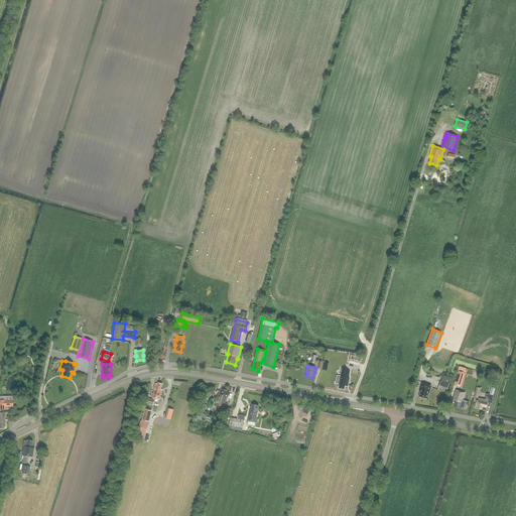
[(347,389),(351,371),(341,369),(338,382),(340,383),(339,389),(344,390),(345,388),(347,389)]
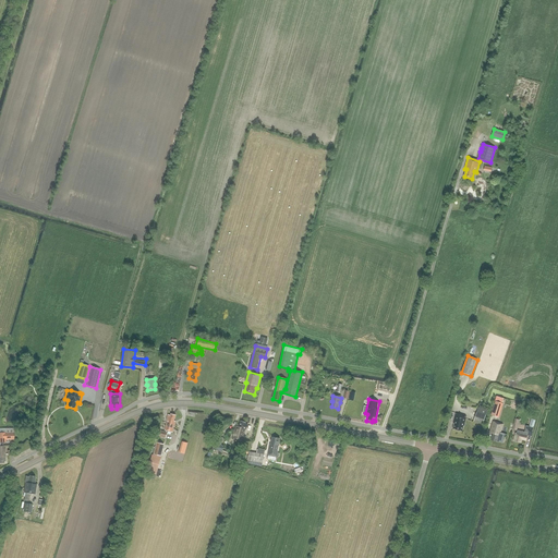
[(499,417),(502,403),(495,401),(490,415),(499,417)]
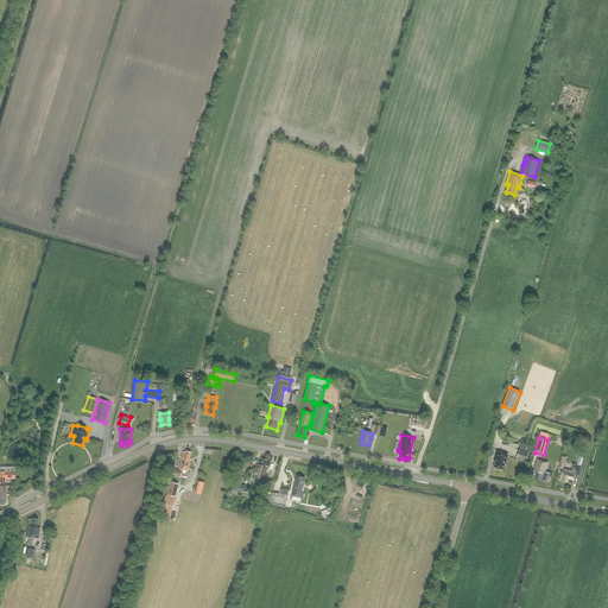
[(526,462),(531,447),(523,443),(520,449),(517,458),(526,462)]
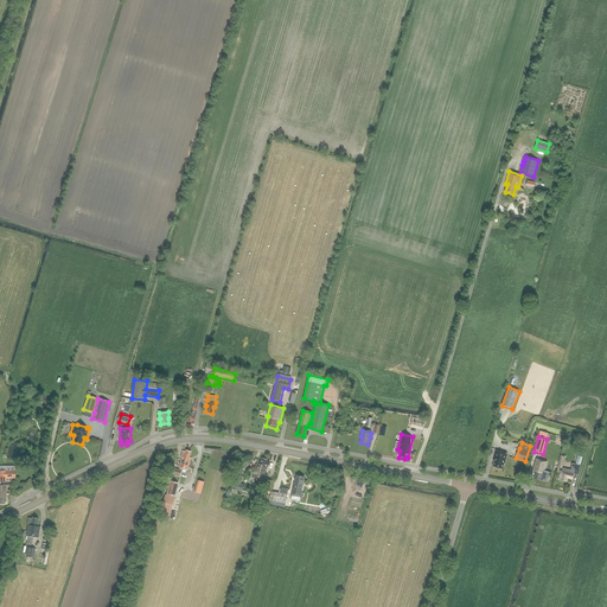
[(503,452),(496,449),(493,461),(494,461),(493,467),(503,470),(505,464),(508,453),(503,452)]
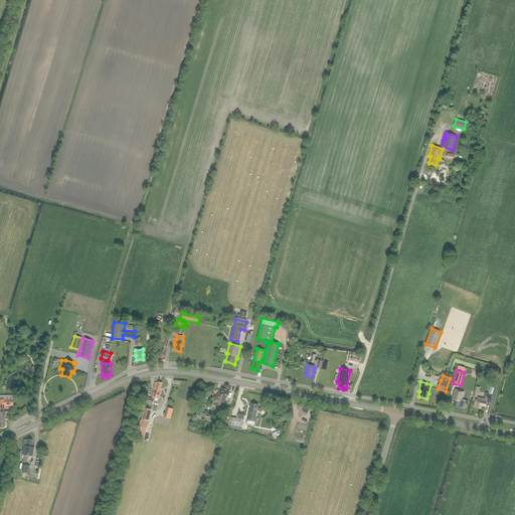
[(161,389),(162,383),(158,382),(157,383),(155,383),(154,387),(155,387),(152,397),(153,397),(153,398),(148,396),(146,402),(153,404),(155,398),(159,399),(162,389),(161,389)]
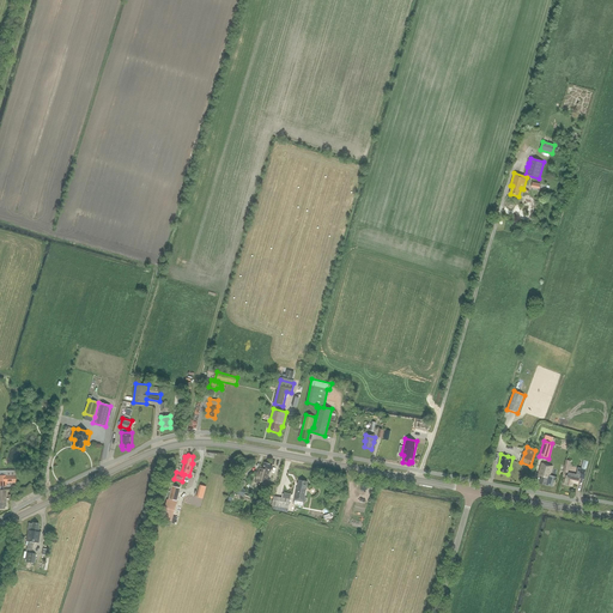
[(271,473),(273,467),(269,466),(271,465),(265,462),(263,467),(260,466),(255,483),(266,486),(269,472),(271,473)]
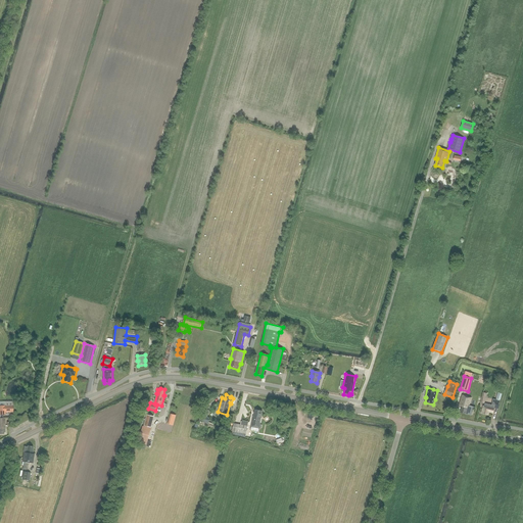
[(471,416),(474,407),(469,406),(471,398),(462,395),(459,406),(462,407),(461,413),(471,416)]
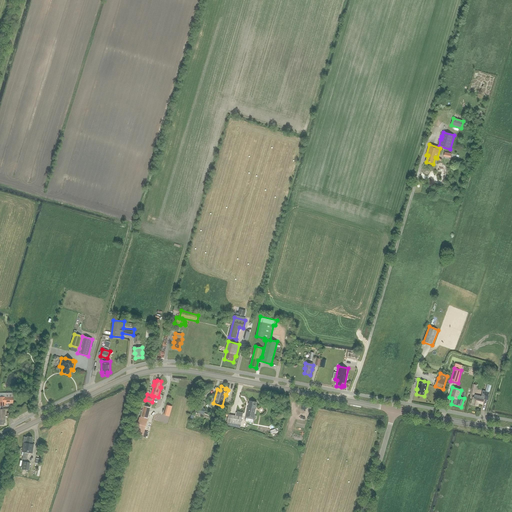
[(3,409),(3,406),(5,406),(5,404),(13,403),(12,393),(4,393),(5,398),(0,398),(0,406),(0,409),(0,424),(4,425),(4,423),(5,423),(5,409),(3,409)]
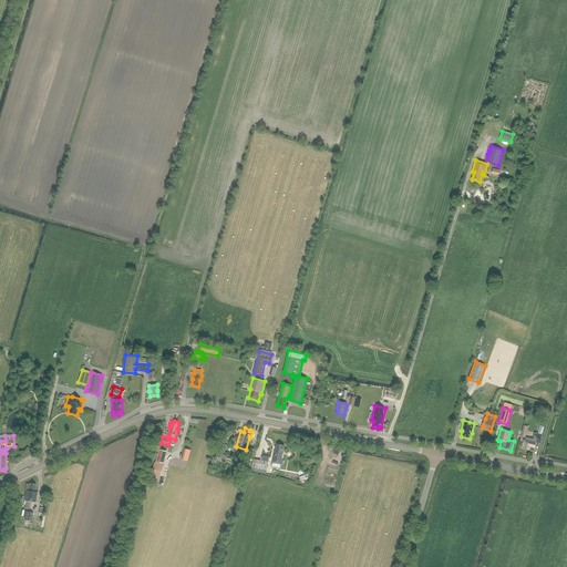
[(535,449),(536,440),(526,437),(525,440),(524,440),(522,449),(524,449),(529,450),(531,447),(535,449)]
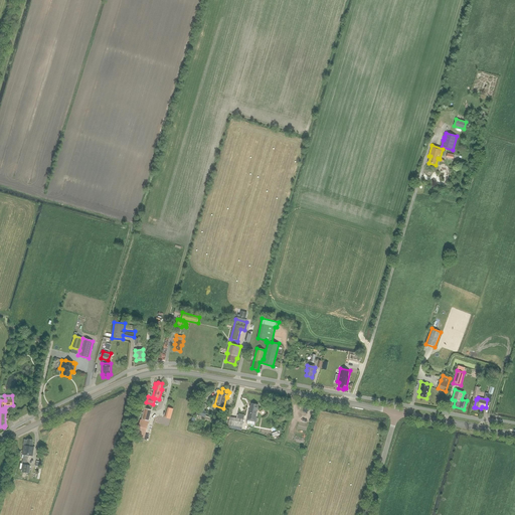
[(206,410),(207,404),(199,402),(196,414),(205,417),(207,410),(206,410)]
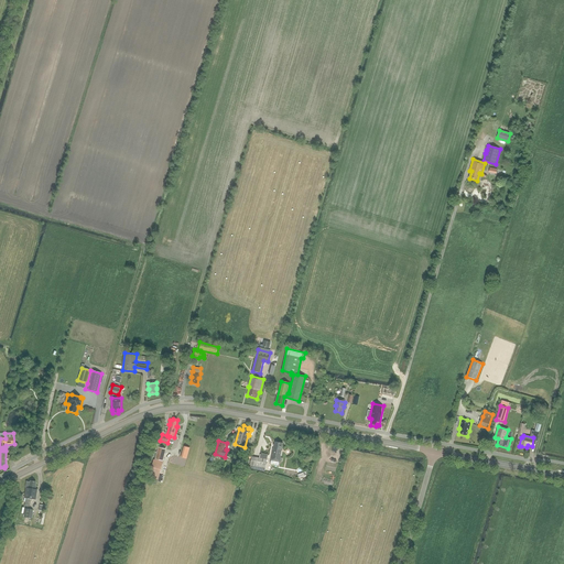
[(282,451),(283,443),(275,442),(273,448),(271,459),(271,464),(279,465),(280,462),(282,451)]
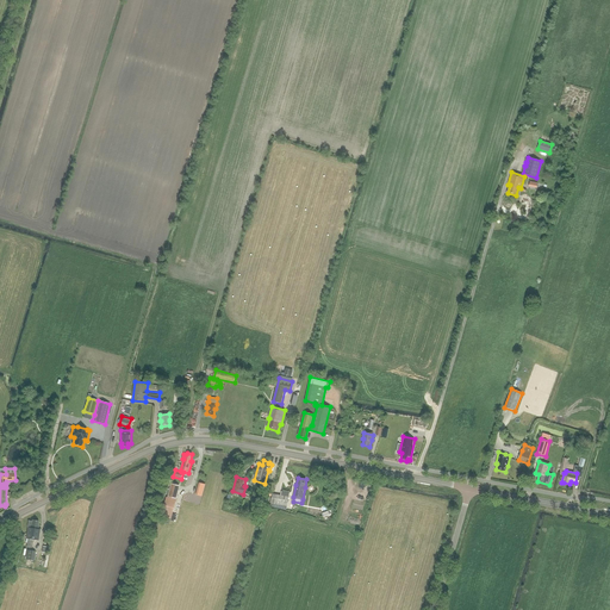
[(274,492),(277,484),(267,481),(265,490),(274,492)]
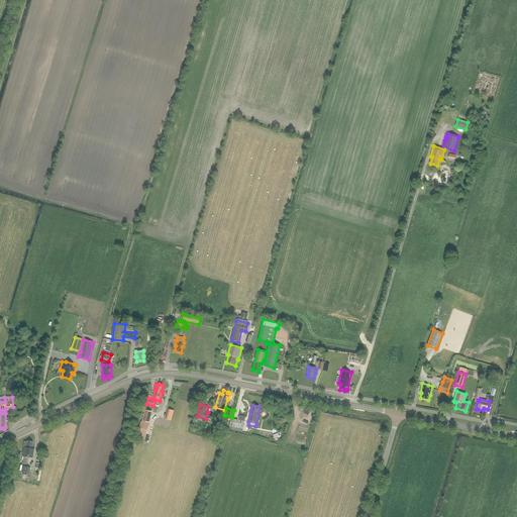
[(149,423),(152,412),(145,410),(142,421),(149,423)]
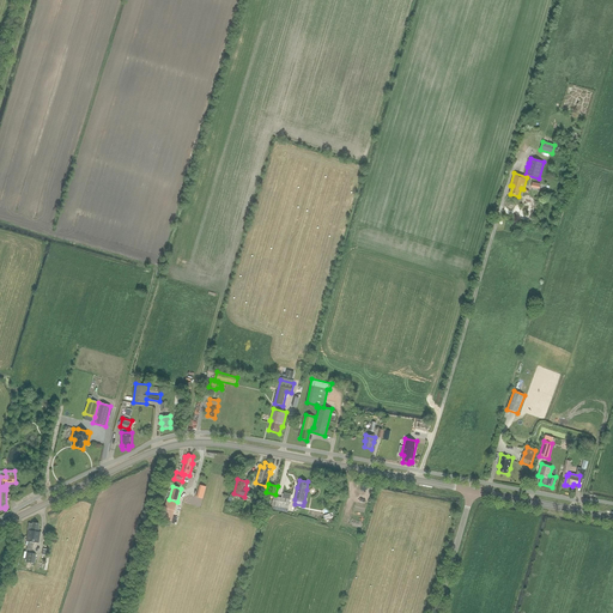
[(289,509),(291,495),(283,493),(281,497),(274,496),(272,505),(289,509)]
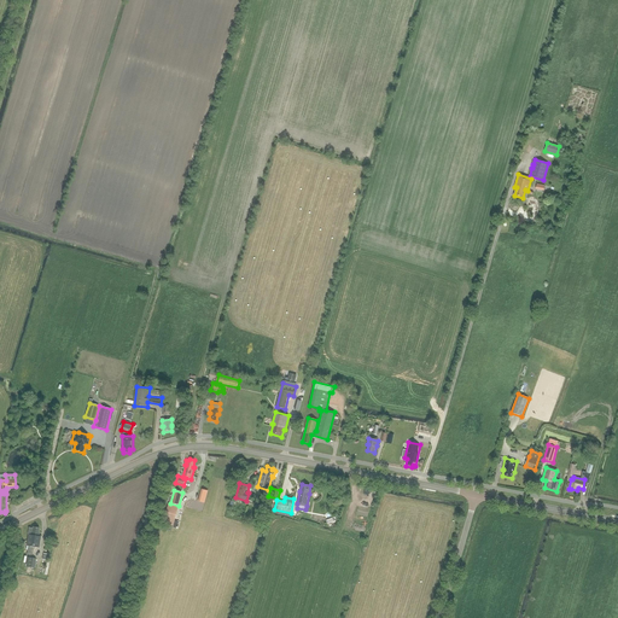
[(174,525),(179,506),(169,503),(163,523),(174,525)]
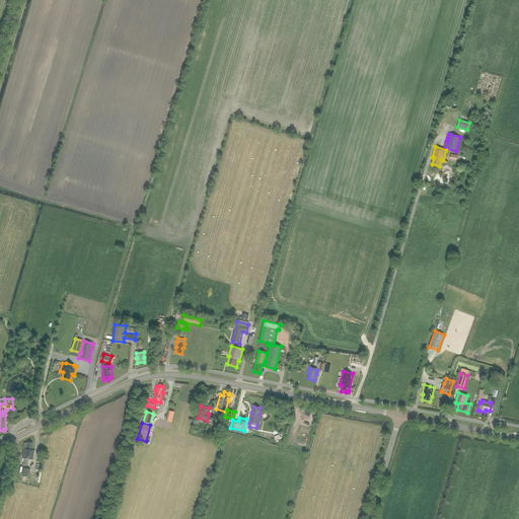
[(31,450),(32,443),(27,442),(27,443),(24,443),(23,449),(24,449),(22,458),(23,458),(22,465),(27,466),(28,459),(32,460),(34,450),(31,450)]
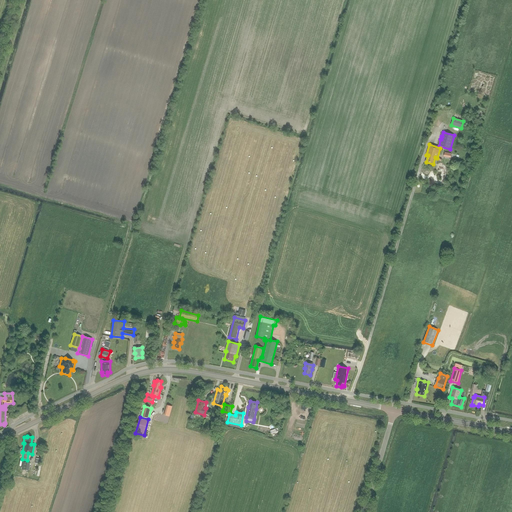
[(29,470),(30,462),(23,461),(22,469),(29,470)]
